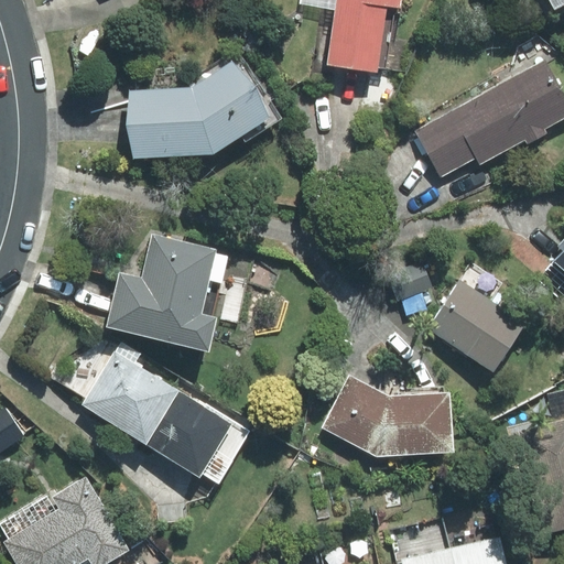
[(378,67),(405,72),(411,40),(398,38),(402,0),(299,0),(299,4),(336,10),(327,64),(377,72),(378,67)]
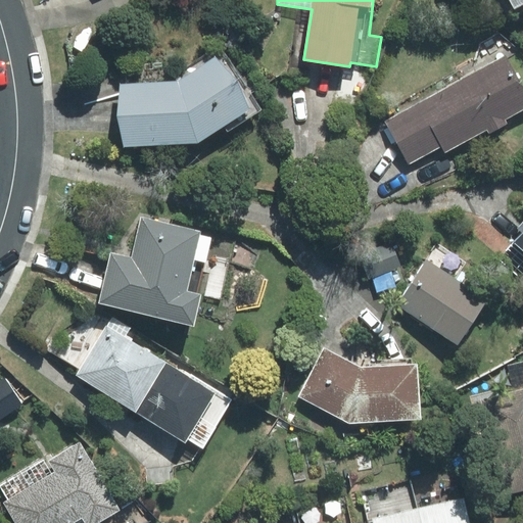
[(522,3),(522,0),(510,0),(515,9),(522,3)]
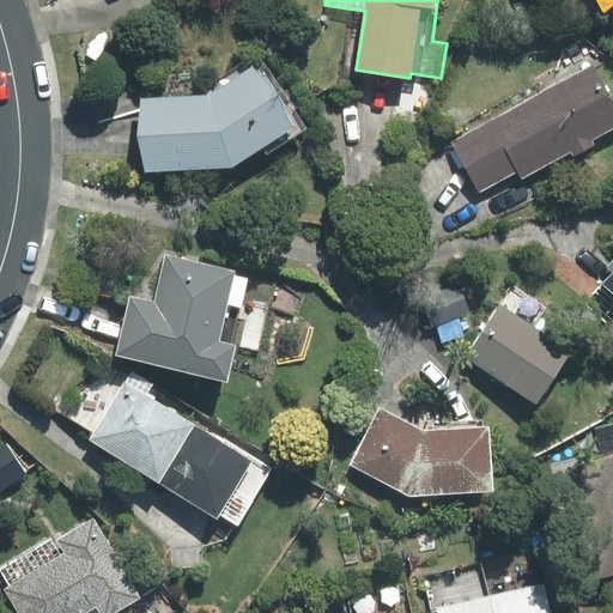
[(145,173),(231,168),(263,147),(267,155),(305,131),(258,55),(204,89),(208,95),(140,98),(145,173)]
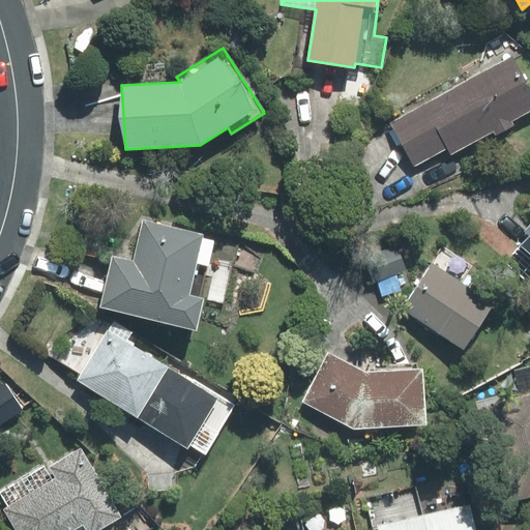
[(390,123),(414,167),(448,148),(451,154),(529,111),(529,89),(512,57),(390,123)]
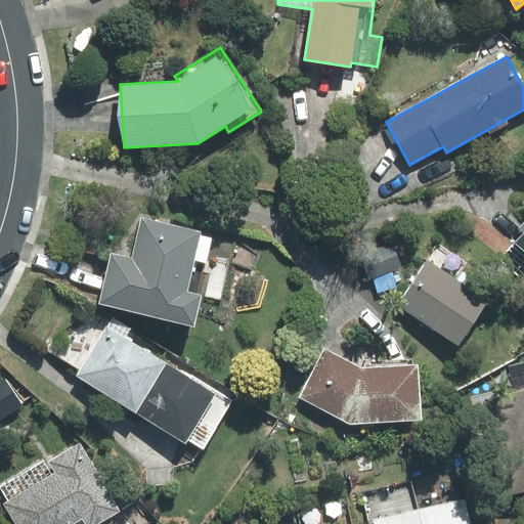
[(187,292),(194,261),(205,263),(211,237),(200,235),(200,232),(142,218),(133,260),(112,255),(100,304),(193,326),(202,296),(187,292)]
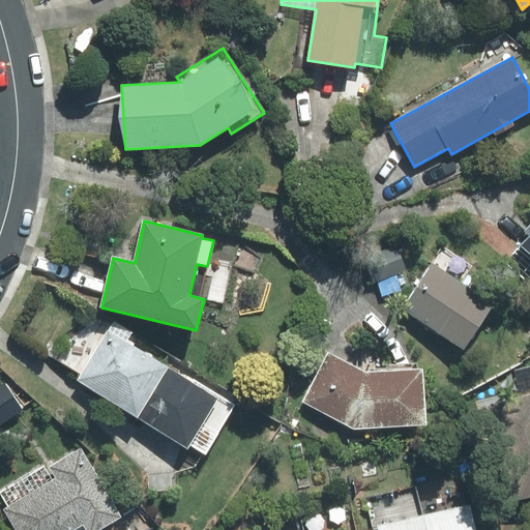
[(529,224),(520,236),(525,240),(506,261),(529,282),(529,280),(529,224)]
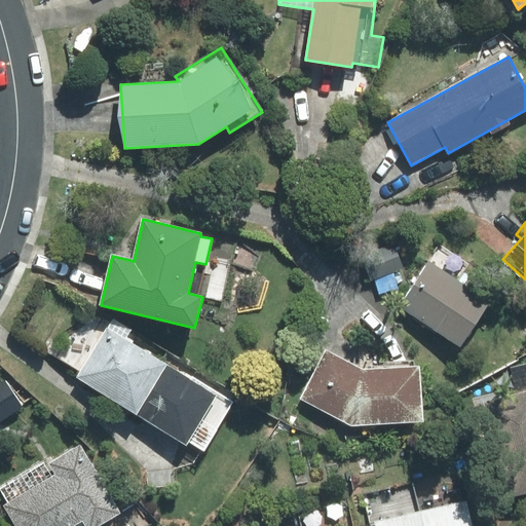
[(371,278),(402,268),(393,242),(362,254),(371,278)]
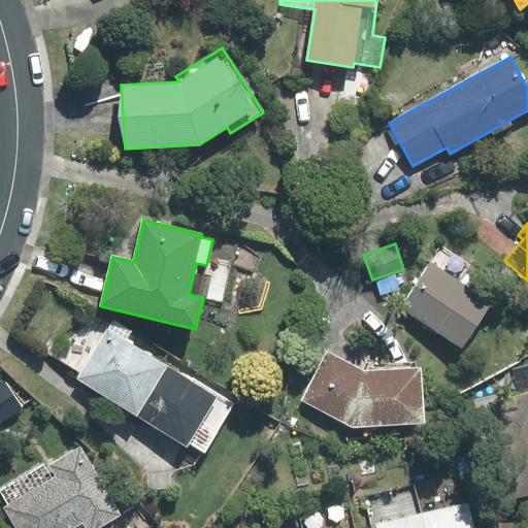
[(462,348),(492,302),(459,282),(468,267),(439,249),(401,308),(462,348)]
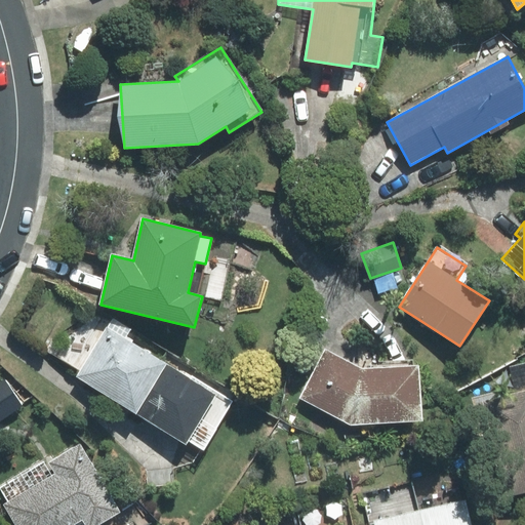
[(79,370),(75,376),(137,413),(166,365),(125,340),(132,329),(112,316),(109,321),(97,316),(53,344),(48,351),(79,370)]
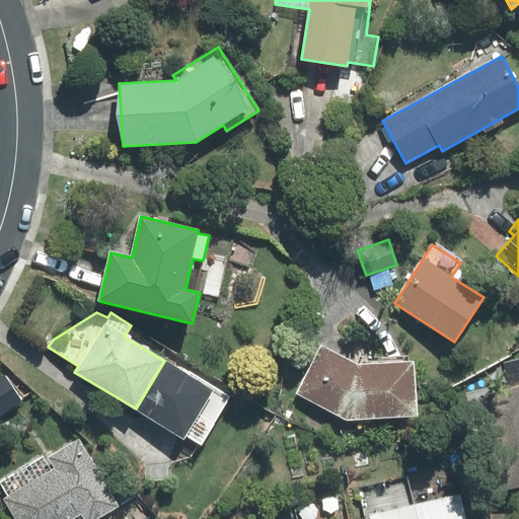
[(321,346),(296,393),(347,421),(418,416),(415,361),(358,364),(321,346)]
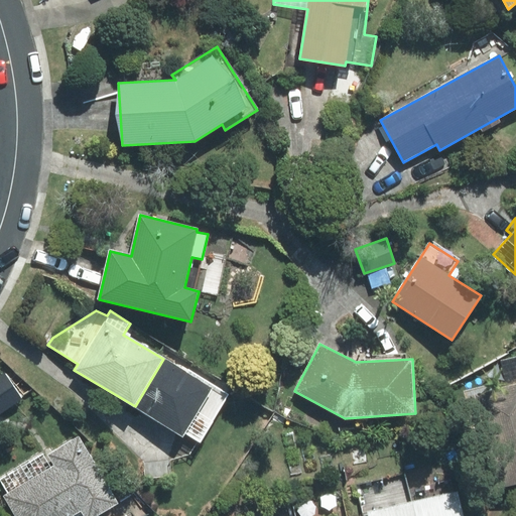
[(201,442),(230,394),(188,369),(186,372),(163,359),(135,406),(182,435),(183,432),(201,442)]
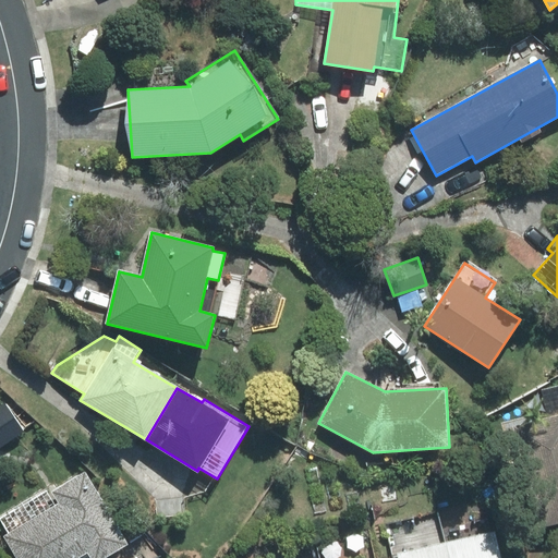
[(0,404),(0,446),(24,431),(4,402),(0,404)]
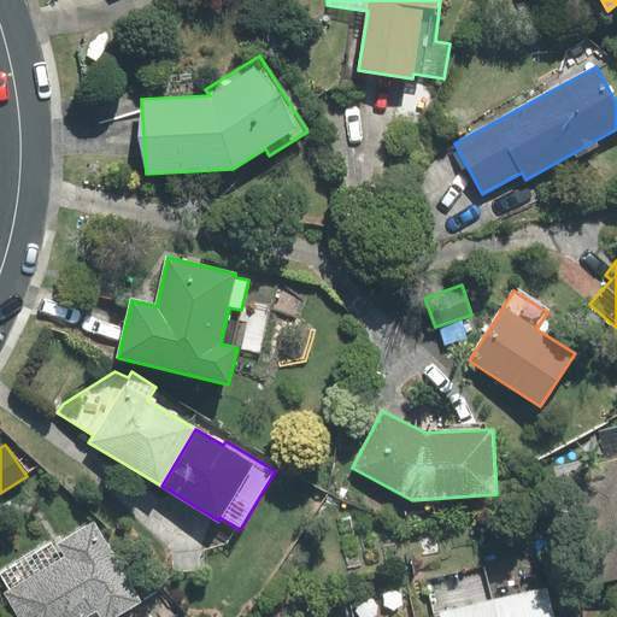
[(616,458),(566,471),(594,583),(616,577),(616,458)]
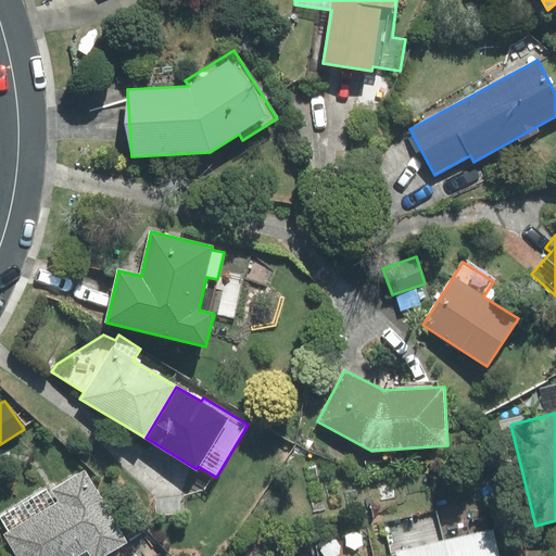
[(159,555),(162,555),(144,532),(127,542),(86,469),(51,489),(59,502),(55,504),(46,489),(0,515),(0,517),(9,531),(3,534),(16,555),(159,555)]
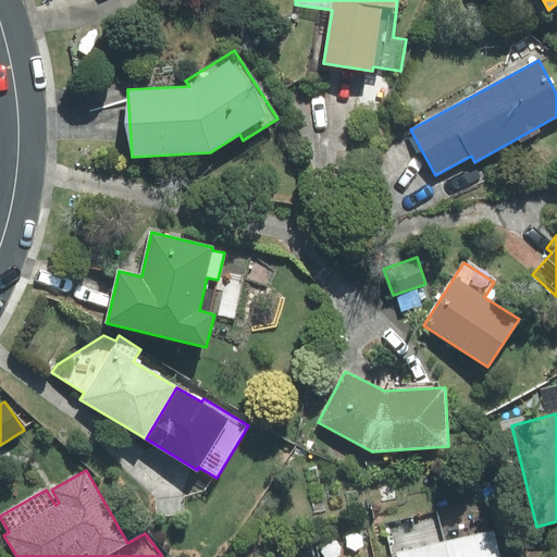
[(397,556),(448,556),(445,541),(438,510),(384,523),(391,554),(397,553),(397,556)]
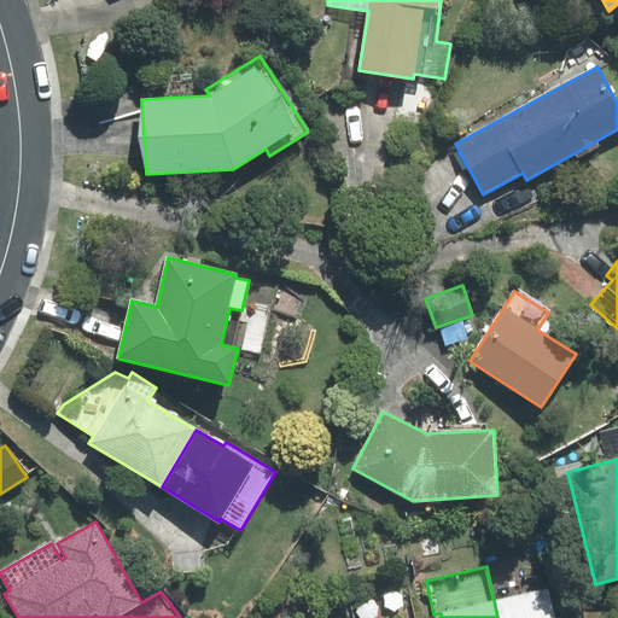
[(554,617),(548,588),(494,600),(497,617),(554,617)]
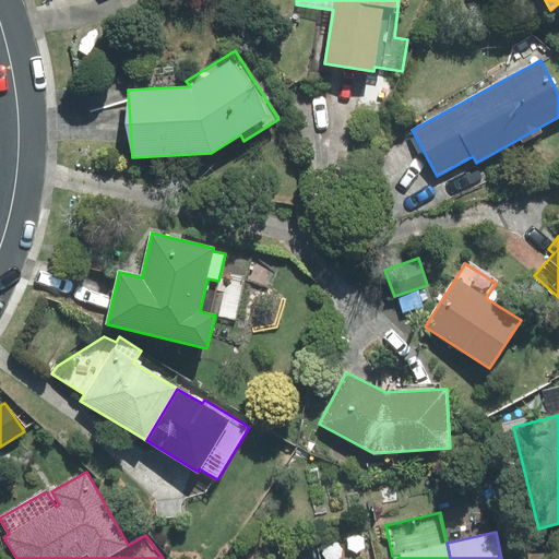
All buildings are outlined.
